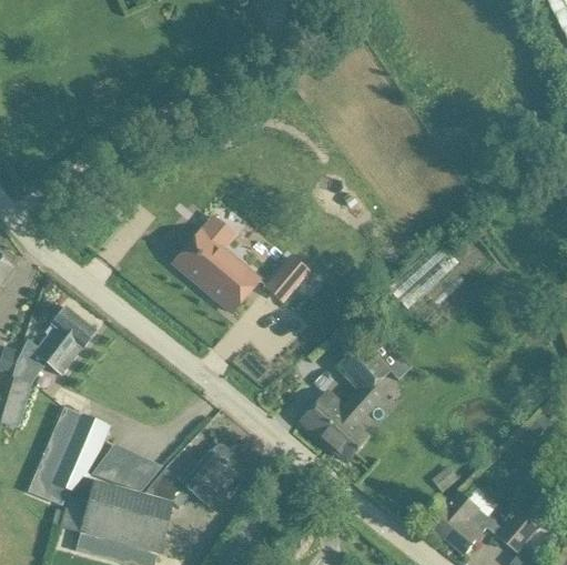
[(547,0),(566,37),(566,0),(547,0)]
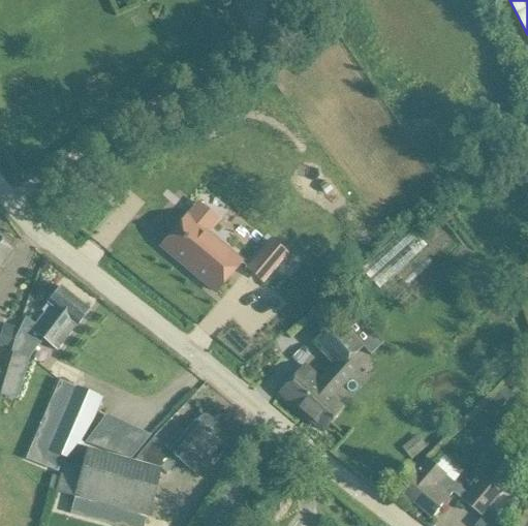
[(188,214),(162,245),(215,289),(241,259),(188,214)]
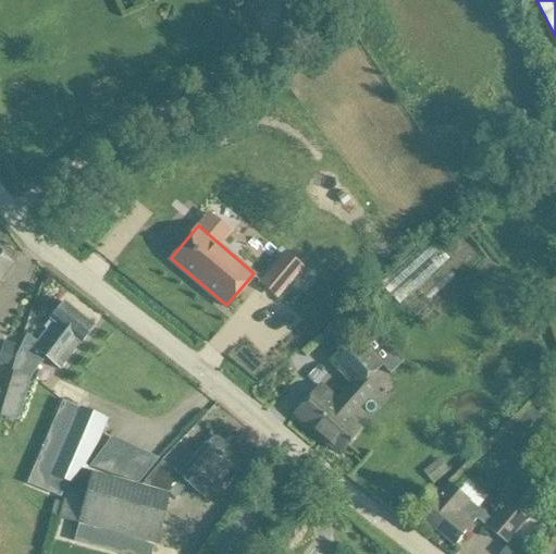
[(0,278),(14,260),(0,248),(0,278)]
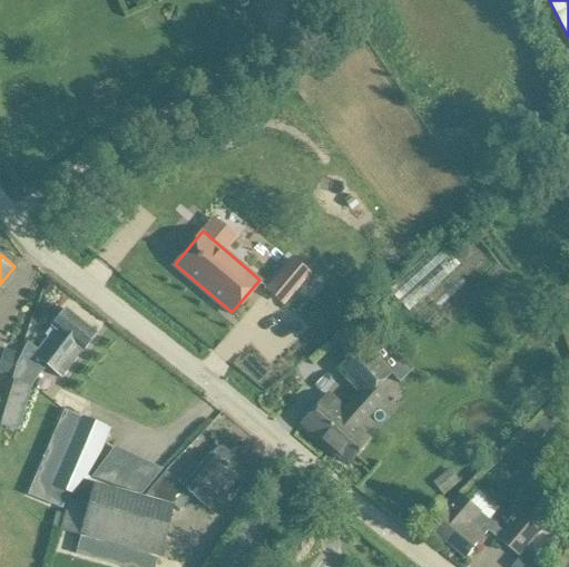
[(293,257),(267,286),(283,300),(308,271),(293,257)]
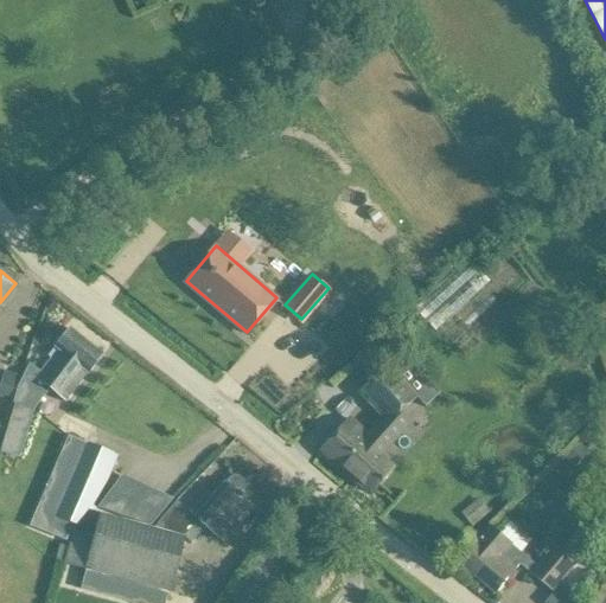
[(473,303),(458,284),(426,312),(441,329),(473,303)]
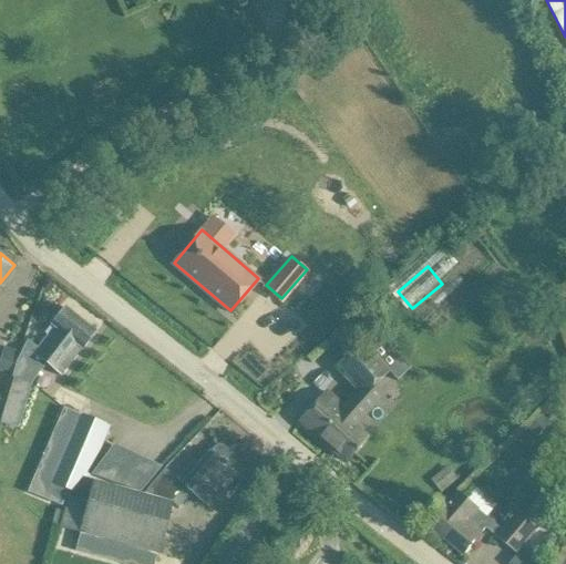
[(14,373),(0,420),(19,427),(32,380),(48,361),(61,372),(82,345),(83,346),(95,329),(65,305),(52,322),(55,326),(38,347),(29,340),(24,349),(18,360),(14,372),(14,373)]
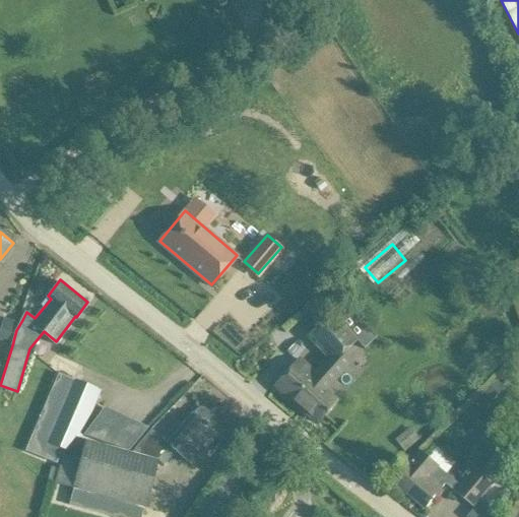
[(344,301),(309,333),(327,353),(313,370),(299,357),(275,383),(318,421),(337,399),(326,390),(349,364),(367,349),(358,339),(370,329),(344,301)]
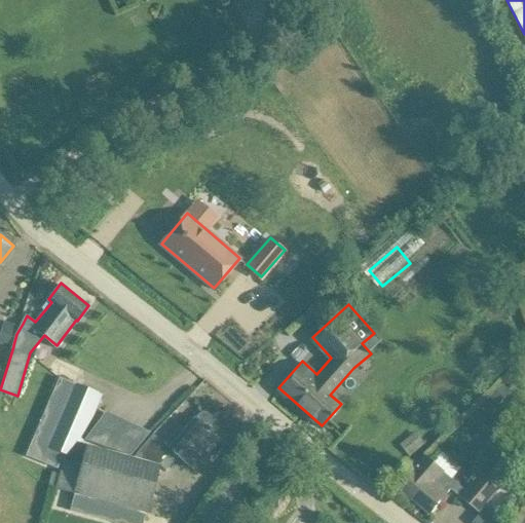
[(0,339),(11,343),(15,328),(2,324),(0,330),(0,339)]
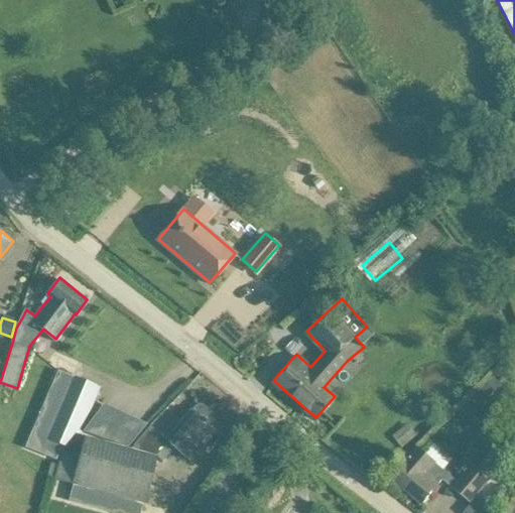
[(28,440),(26,444),(56,458),(60,449),(62,443),(74,449),(100,387),(74,376),(53,423),(37,417),(28,440)]
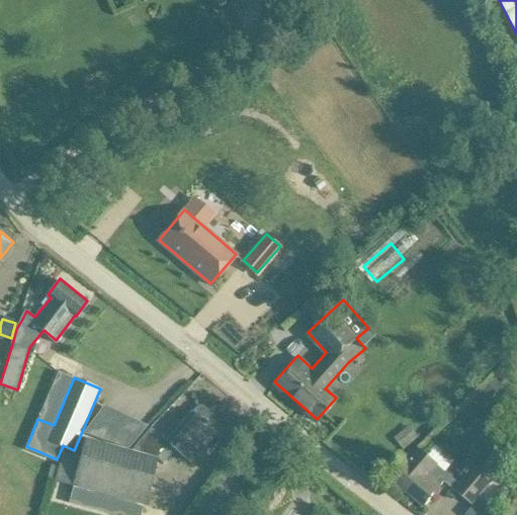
[(63,450),(56,480),(74,485),(101,493),(97,509),(119,514),(141,514),(144,504),(144,505),(157,456),(156,456),(169,442),(170,441),(191,460),(217,431),(206,423),(207,422),(204,419),(211,411),(203,404),(202,403),(200,403),(199,403),(198,404),(197,404),(167,439),(151,426),(131,449),(86,437),(82,455),(63,450)]
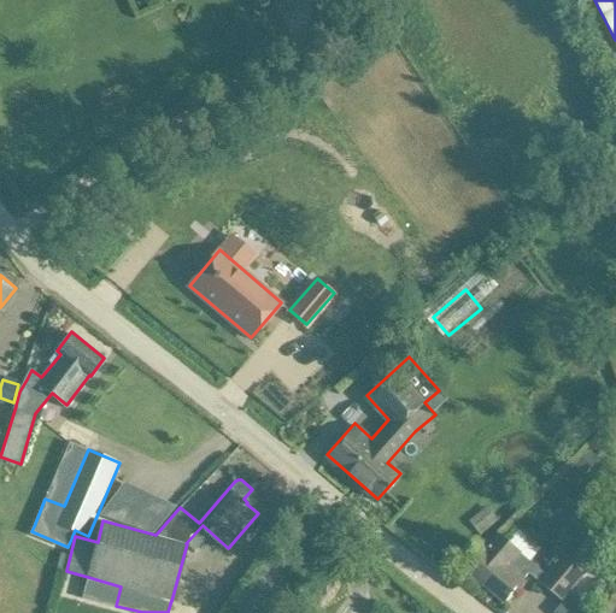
[(500,532),(490,546),(469,570),(506,601),(531,571),(564,599),(588,570),(569,553),(550,575),(500,532)]
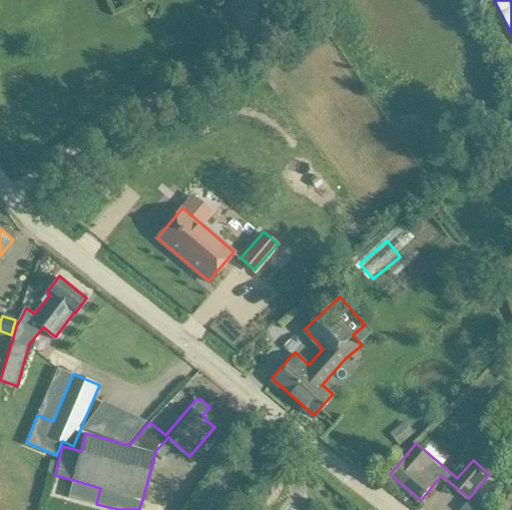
[(511,488),(503,509),(511,509),(511,488)]
